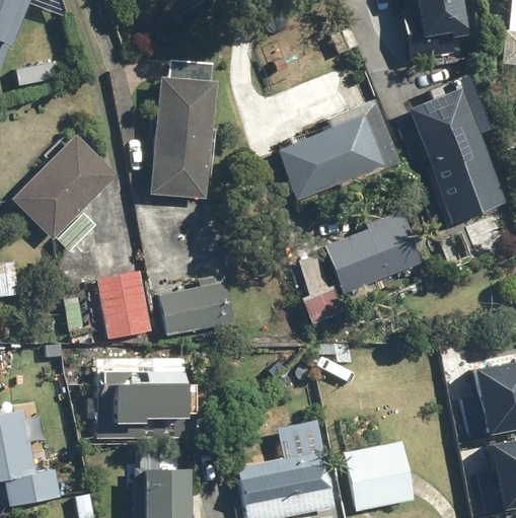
[(0,0),(0,71),(26,0),(0,0)]
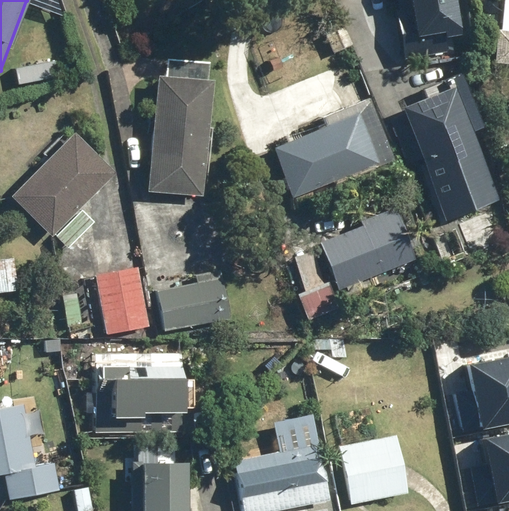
[(398,0),(408,52),(454,45),(451,28),(459,26),(453,0),(398,0)]
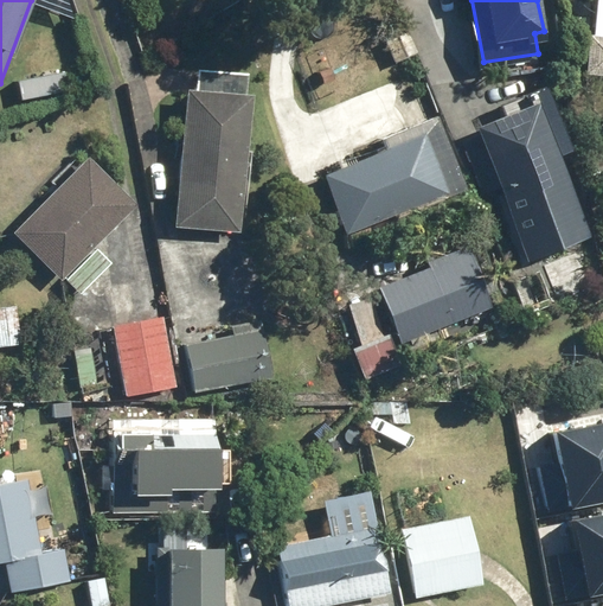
[(598,0),(597,33),(588,33),(585,74),(602,75),(602,0),(598,0)]
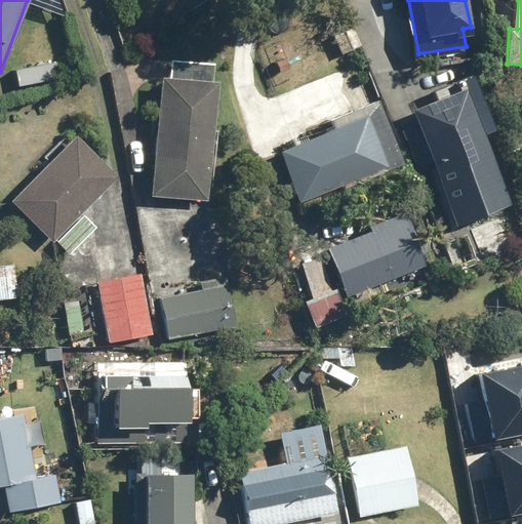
[(215,78),(159,75),(153,196),(208,199),(215,78)]
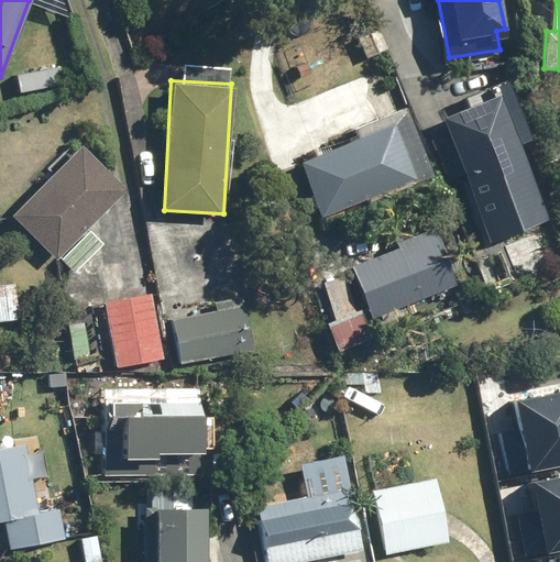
[(547,216),(497,95),(438,119),(489,240),(547,216)]
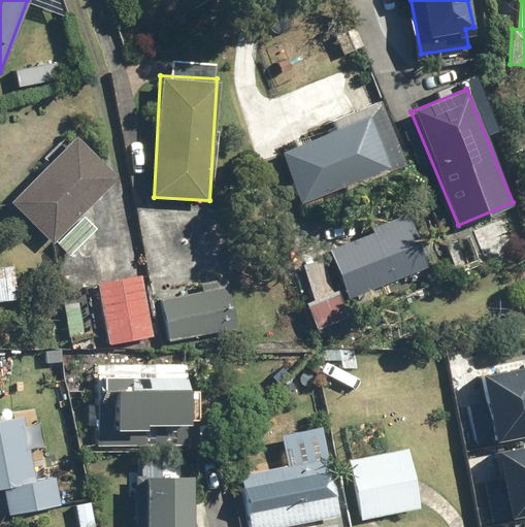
[(378,99),(330,119),(335,129),(279,154),(301,205),(404,161),(378,99)]
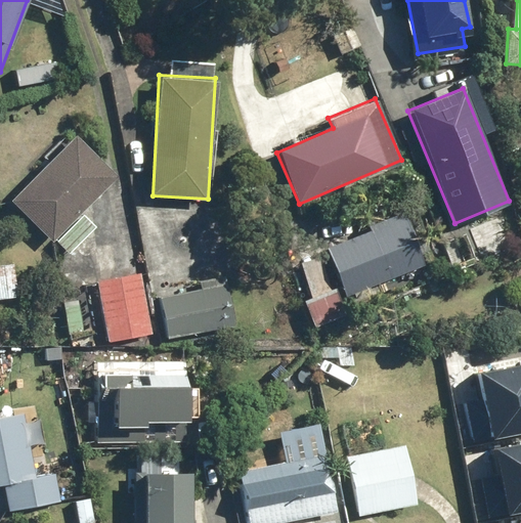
[(120,174),(77,132),(11,201),(70,256),(98,226),(83,212),(120,174)]
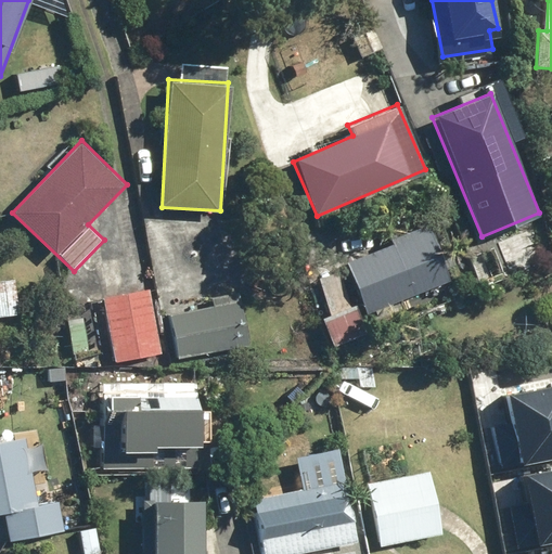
[(390,244),(345,262),(366,314),(449,280),(426,223),(388,239),(390,244)]
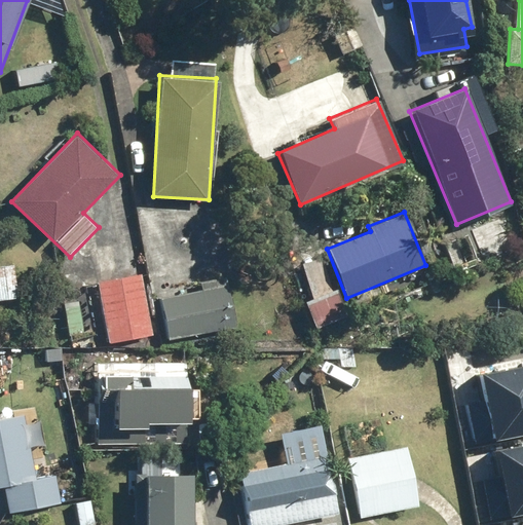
[(333,290),(325,268),(297,278),(315,328),(348,315),(338,288),(333,290)]
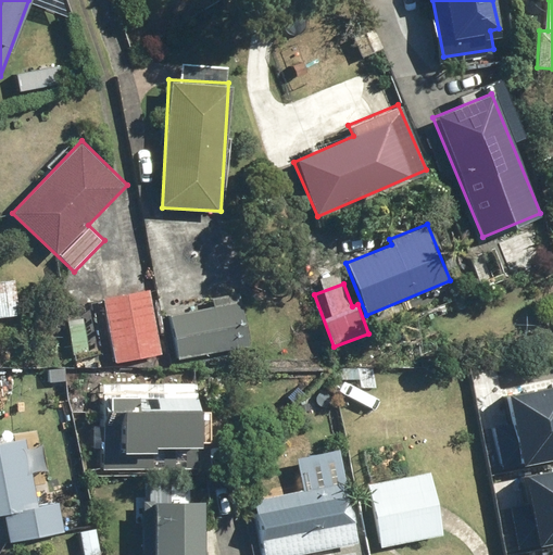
[(163,353),(149,287),(102,297),(117,364),(163,353)]
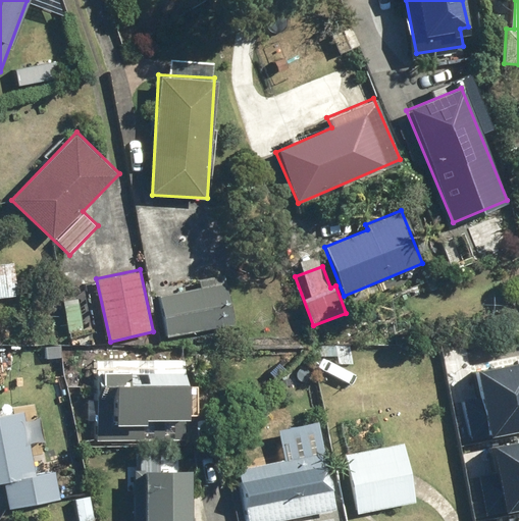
[(238,323),(226,271),(201,277),(203,288),(160,297),(169,339),(238,323)]
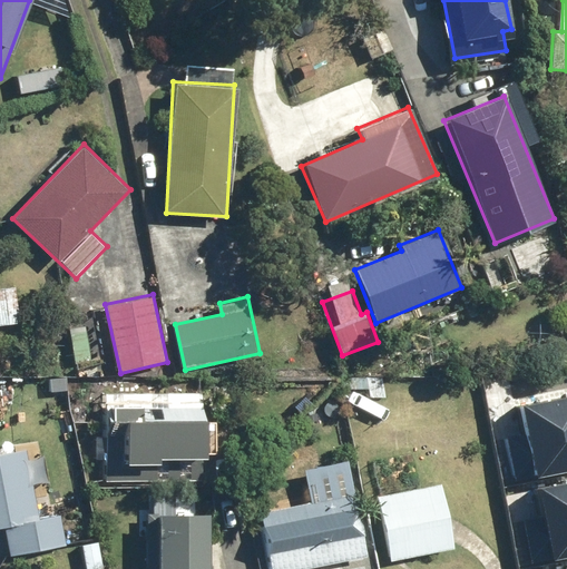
[(507,431),(515,471),(566,462),(566,388),(520,396),(526,428),(507,431)]
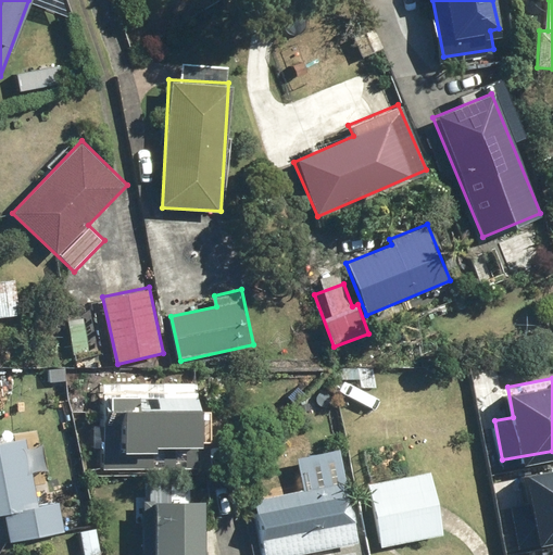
[(198,383),(105,381),(104,410),(120,410),(118,451),(152,452),(152,445),(196,445),(198,383)]
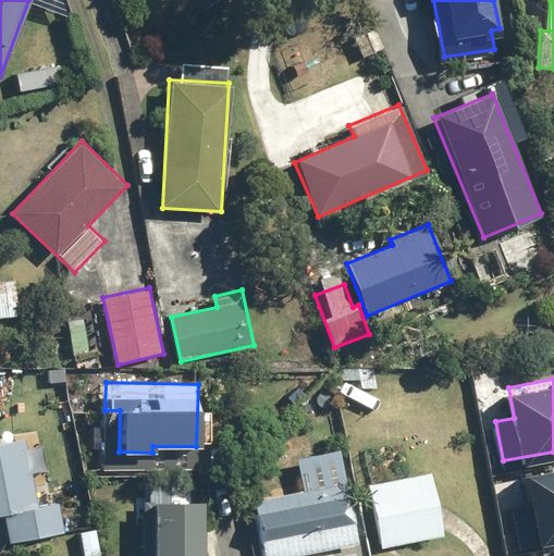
[(27,437),(0,443),(0,516),(5,516),(11,541),(64,530),(59,504),(41,507),(27,437)]
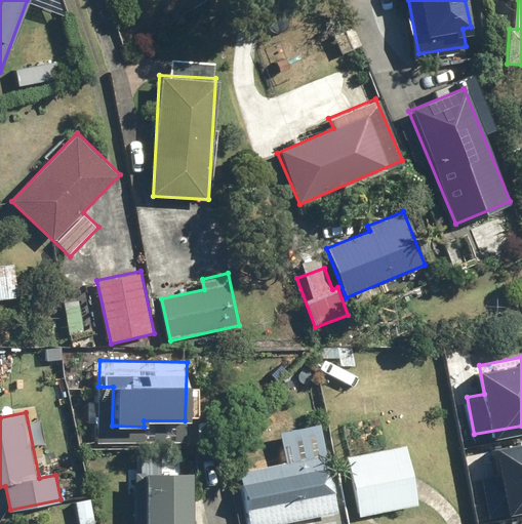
[(282,523),(337,514),(320,421),(280,430),(287,462),(241,472),(250,523),(282,523)]
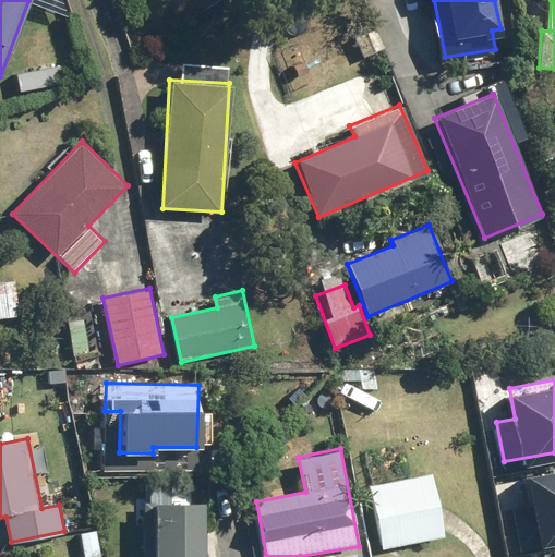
[(513,504),(520,543),(554,536),(554,464),(526,470),(531,500),(513,504)]
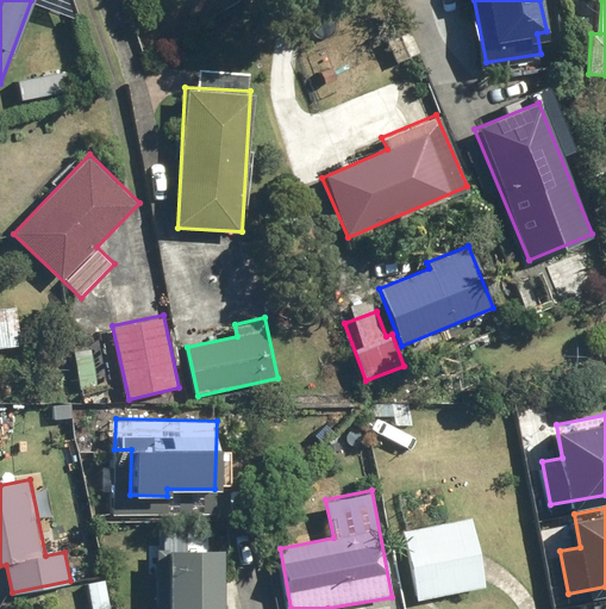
[(473,519),(405,532),(418,601),(486,588),(473,519)]
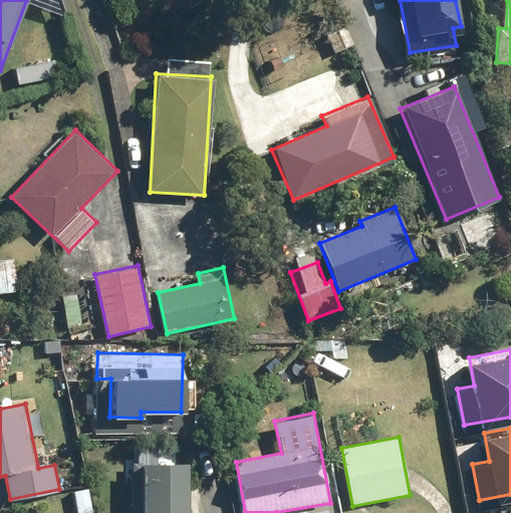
[(184,512),(186,461),(141,460),(141,487),(131,487),(131,512),(184,512)]
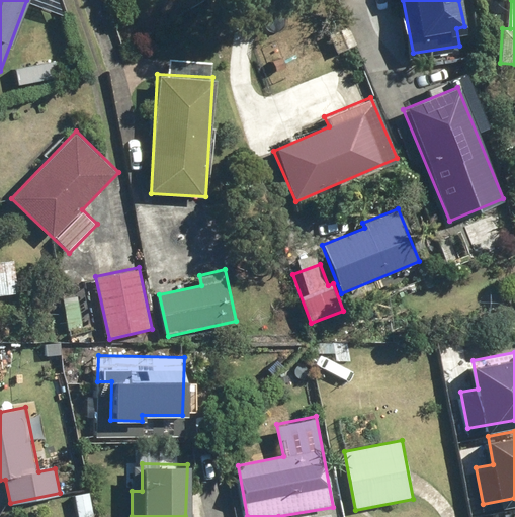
All buildings are outlined.
